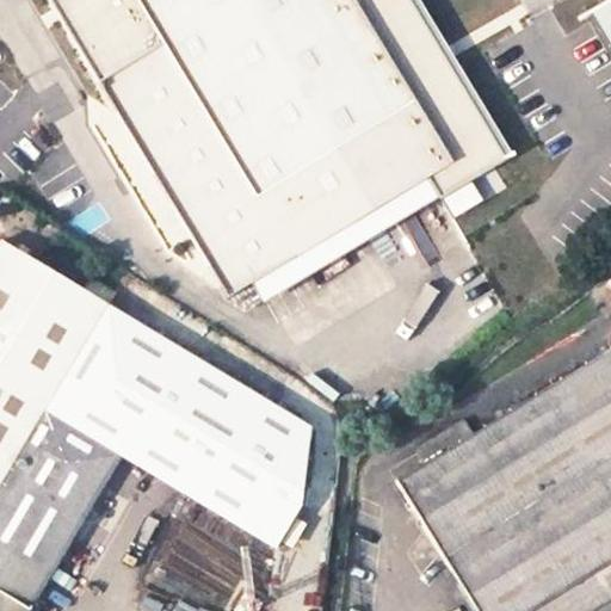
[(45,0),(229,298),(257,282),(451,164),(353,0),(45,0)]
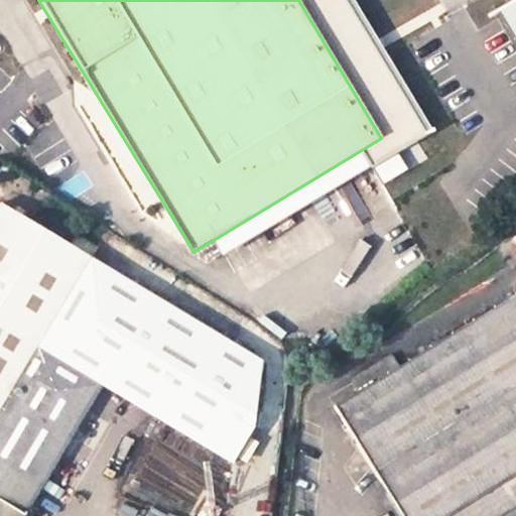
[(406,123),(333,0),(298,0),(381,138),(217,238),(230,260),(394,159),(406,123)]
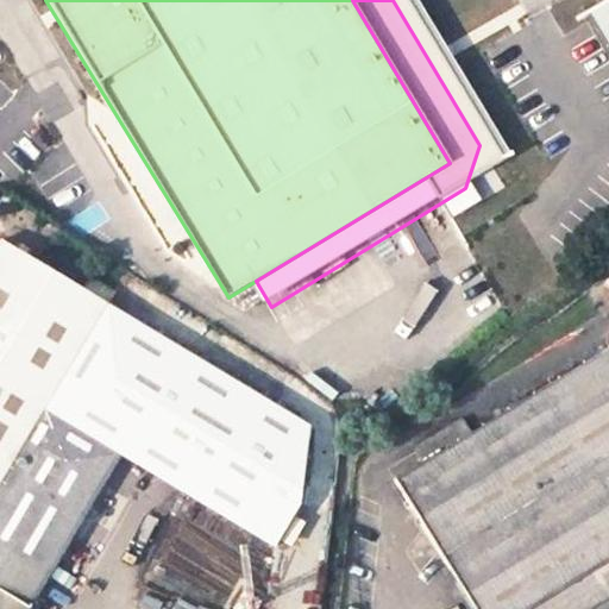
[(608,0),(600,0),(585,10),(608,48),(608,0)]
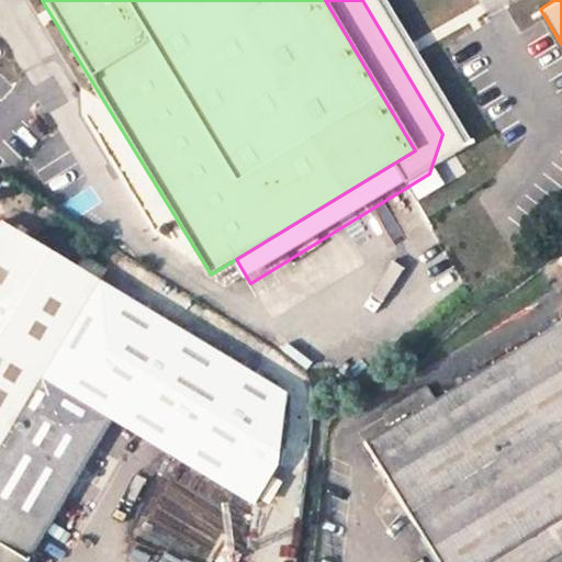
[(1,223),(0,225),(0,447),(99,281),(80,270),(1,223)]
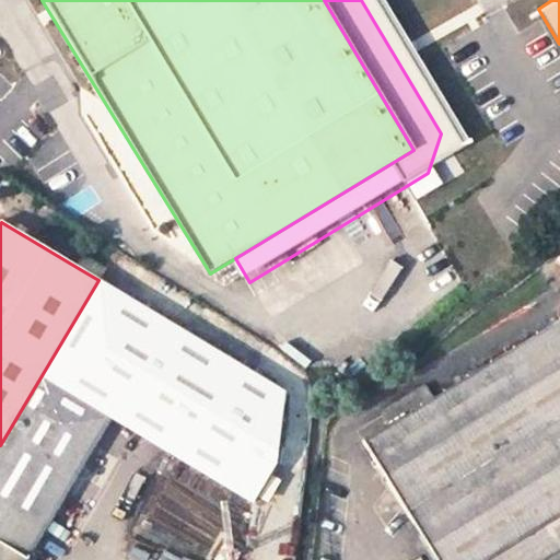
[(104,271),(85,259),(80,269),(98,280),(104,271)]
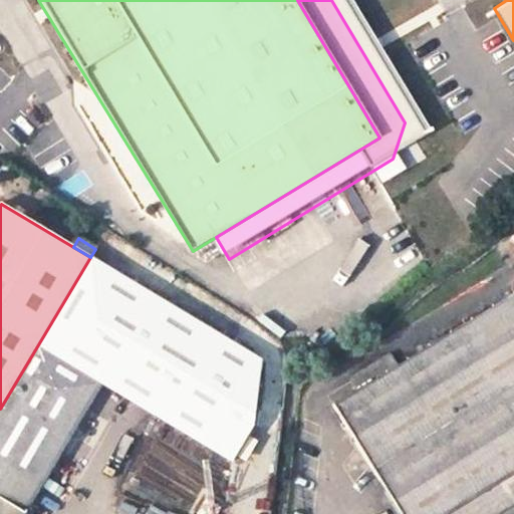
[(0,409),(0,497),(24,512),(102,382),(233,460),(253,426),(261,359),(90,257),(0,409)]
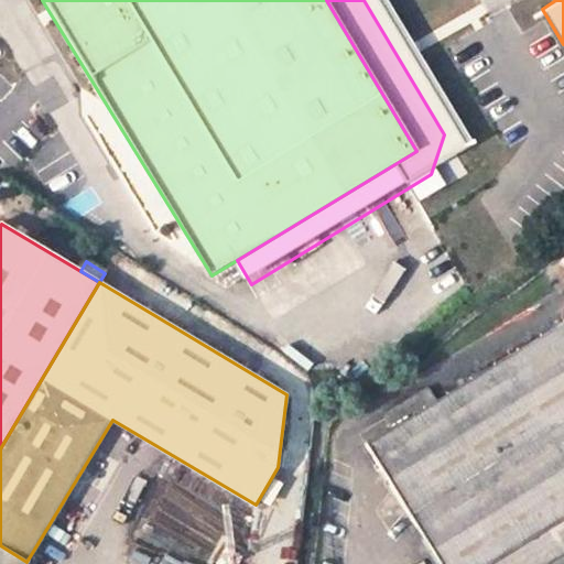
[(563,321),(366,443),(440,563),(544,563),(563,552),(563,321)]
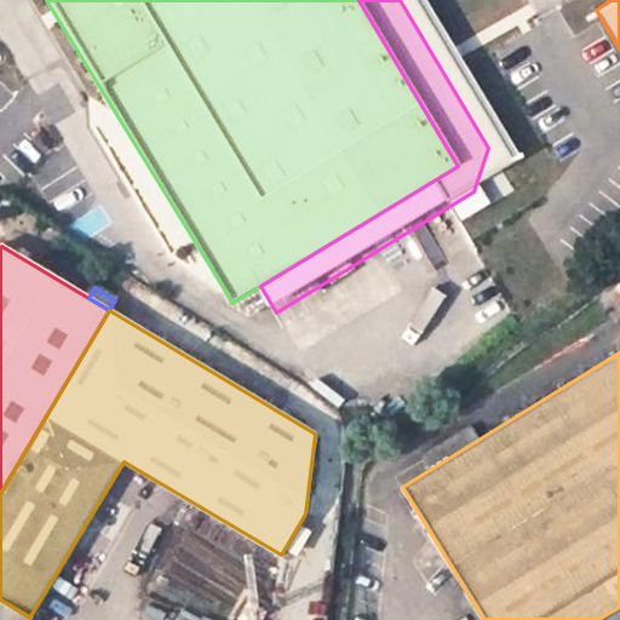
[(27,619),(29,618),(0,600),(0,619),(27,619)]
